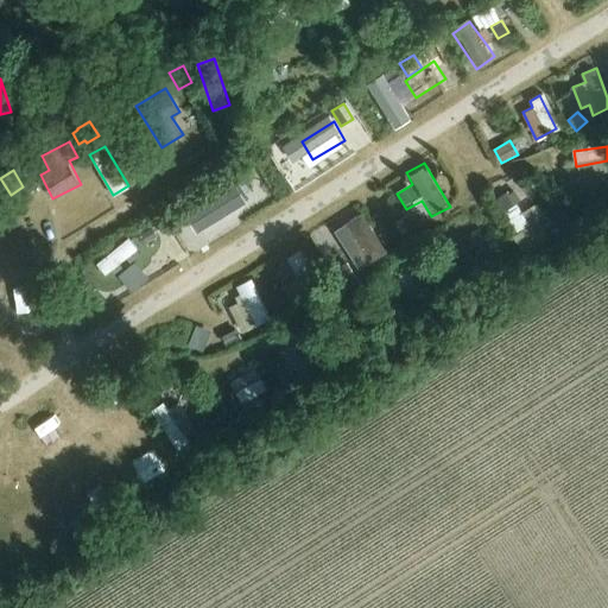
[(234,182),(206,201),(215,216),(245,198),(234,182)]
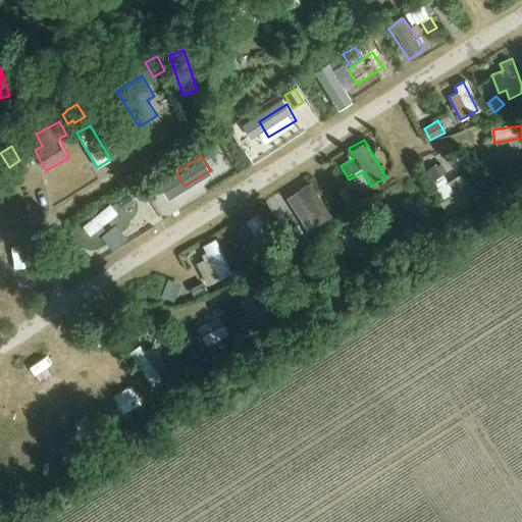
[(482,196),(492,189),(479,169),(467,178),(474,189),(477,188),(482,196)]
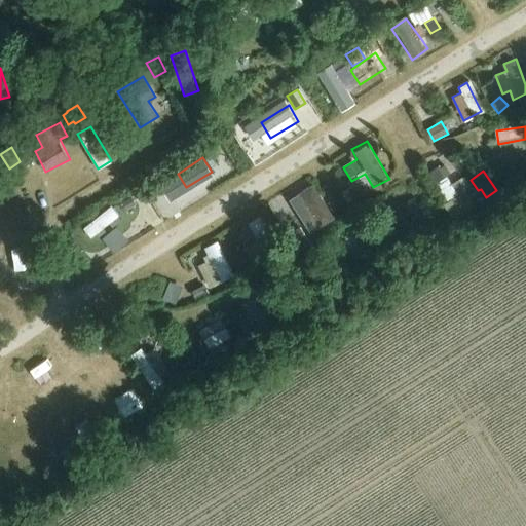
[(502,182),(506,189),(514,184),(510,178),(502,182)]
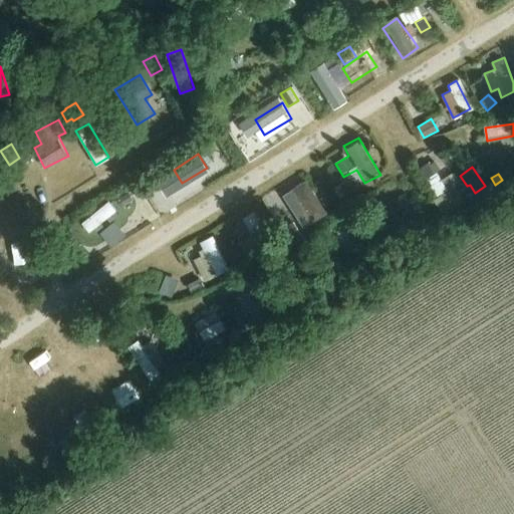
[(439,175),(428,182),(439,199),(435,202),(445,217),(465,204),(454,189),(451,191),(439,175)]
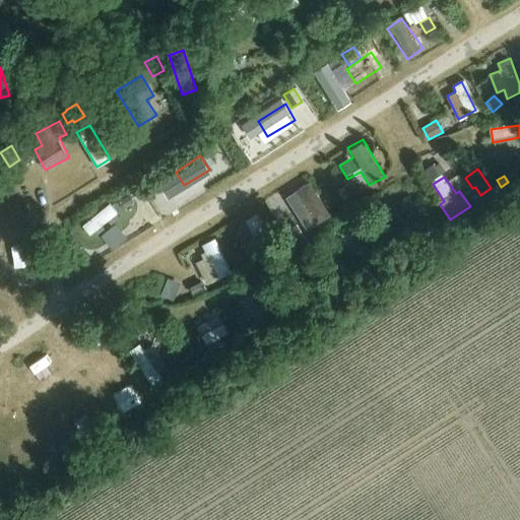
[(310,181),(295,191),(318,226),(333,216),(310,181)]
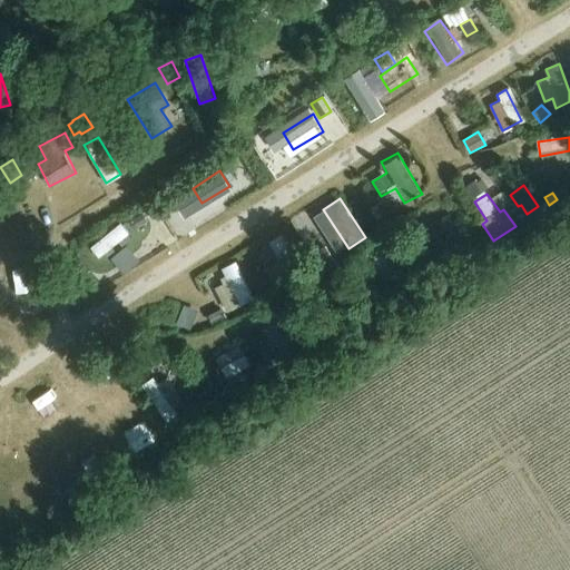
[(389,199),(380,205),(385,215),(386,216),(395,210),(389,199)]
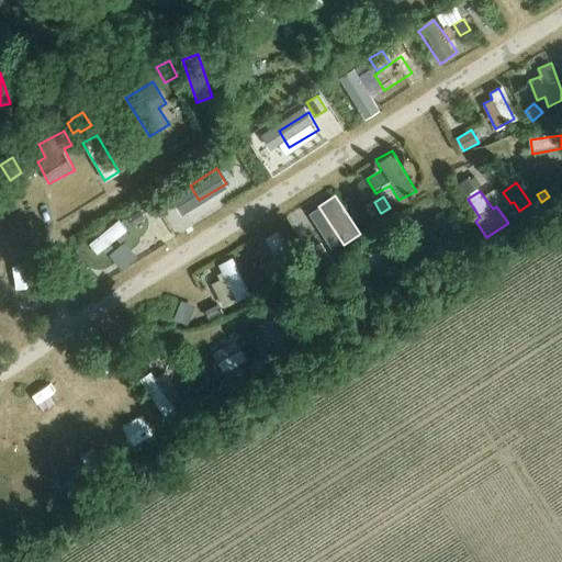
[(373,201),(366,205),(372,216),(380,212),(374,202),(373,201)]
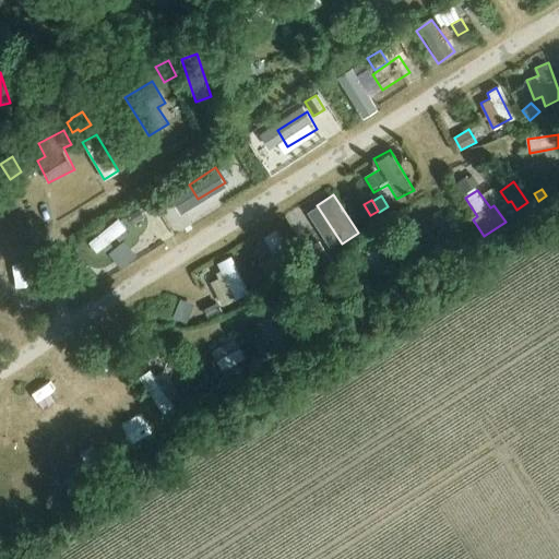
[(140,209),(127,216),(132,225),(145,217),(140,209)]
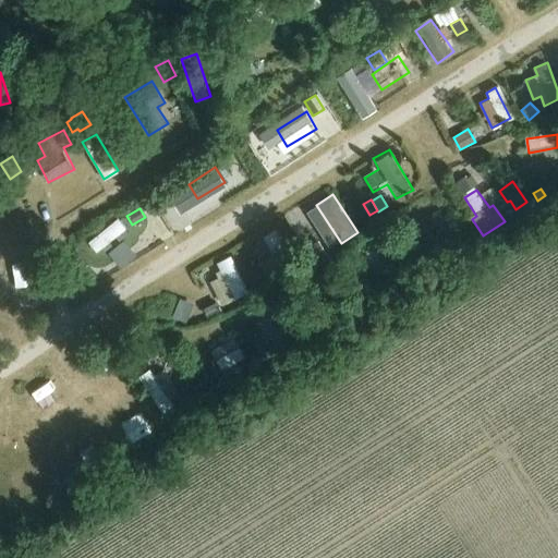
[(455,221),(447,227),(452,237),(460,231),(455,221)]
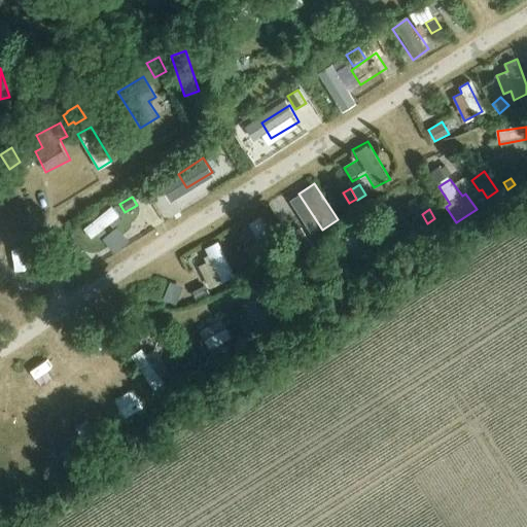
[(107,212),(83,231),(94,244),(117,225),(107,212)]
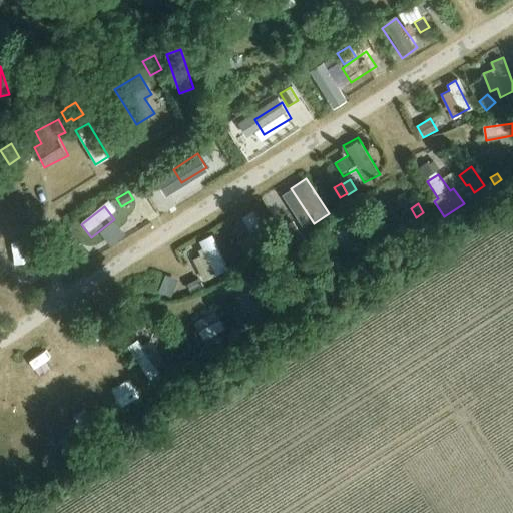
[(252,213),(244,218),(260,243),(268,238),(252,213)]
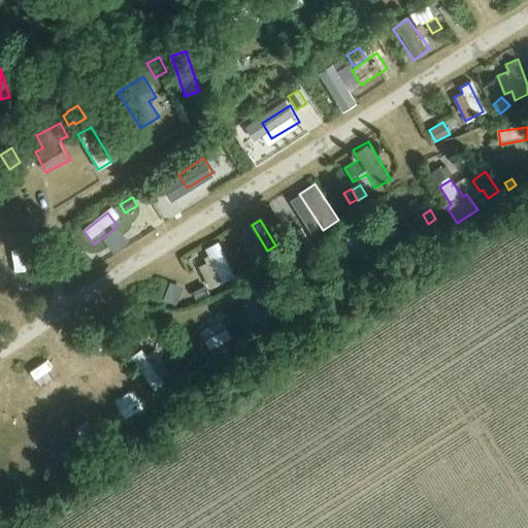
[(108,235),(117,246),(128,237),(121,227),(108,235)]
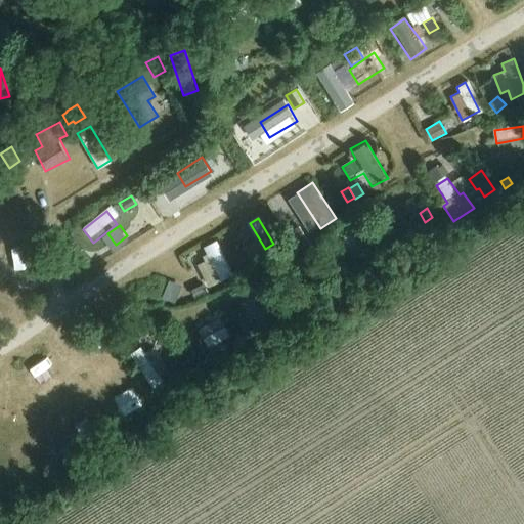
[(300,227),(289,234),(295,246),(306,237),(300,227)]
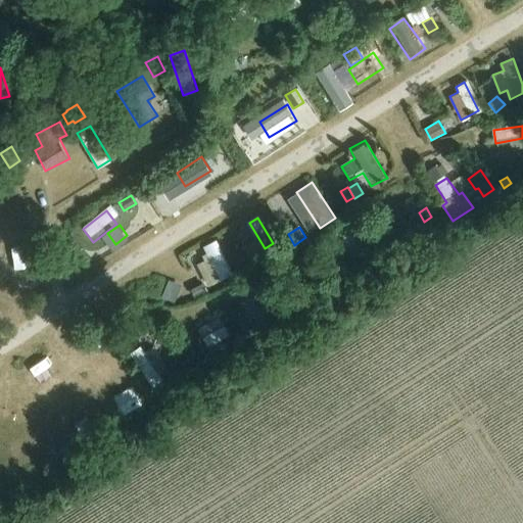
[(198,265),(210,289),(224,282),(221,275),(231,270),(218,242),(204,248),(207,254),(203,255),(206,260),(198,265)]
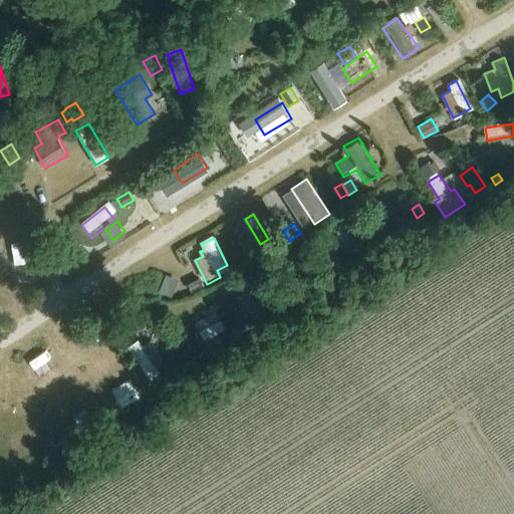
[(244,250),(233,256),(237,265),(249,258),(244,250)]
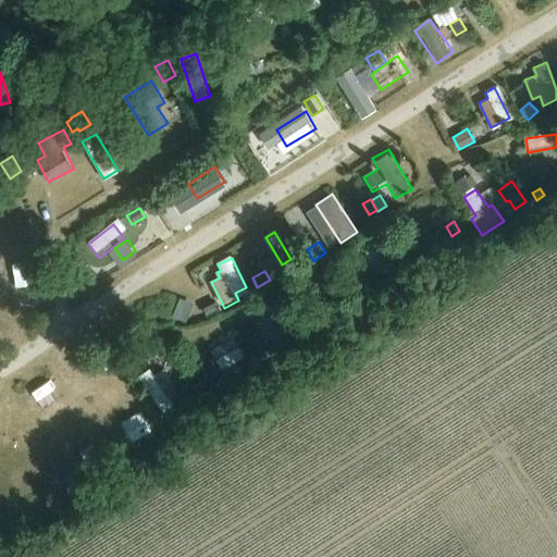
[(205,306),(209,314),(221,308),(217,300),(205,306)]
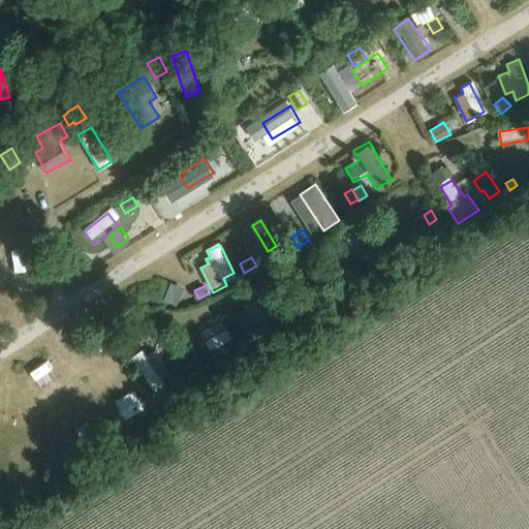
[(258,291),(236,303),(248,330),(272,318),(258,291)]
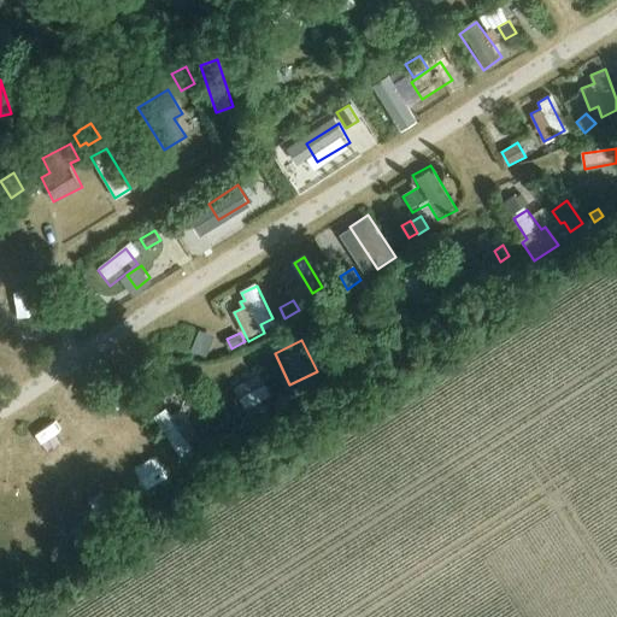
[(253,364),(228,378),(246,412),(271,399),(253,364)]
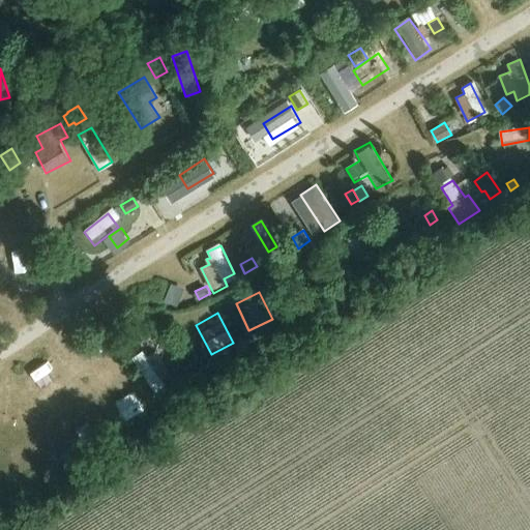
[(258,328),(244,334),(249,346),(263,340),(258,328)]
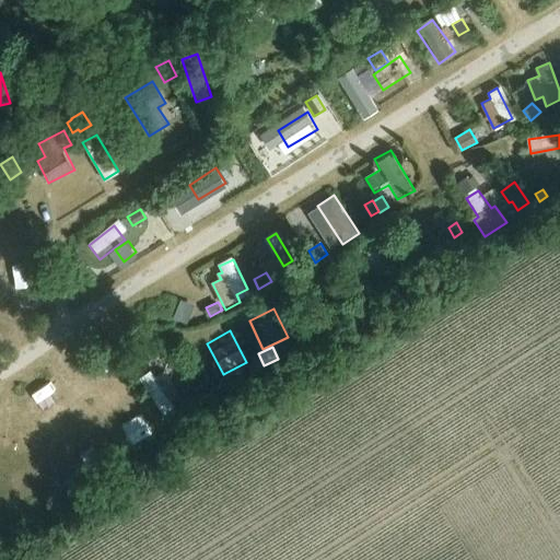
[(153,372),(141,380),(166,418),(191,401),(172,372),(159,381),(153,372)]
